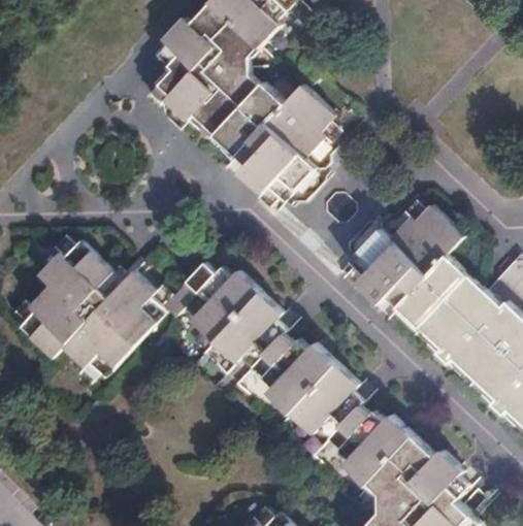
[(184,17),(166,35),(173,42),(183,52),(167,67),(172,71),(150,94),(162,107),(162,114),(177,129),(185,122),(187,123),(194,117),(214,136),(209,141),(229,160),(225,164),(239,177),(241,176),(263,198),(270,190),(284,202),(315,171),(302,159),(325,137),(321,133),(334,117),(301,88),(285,106),(249,73),(249,58),(252,59),(282,28),(274,21),(293,0),(209,0),(190,22),(184,17)]
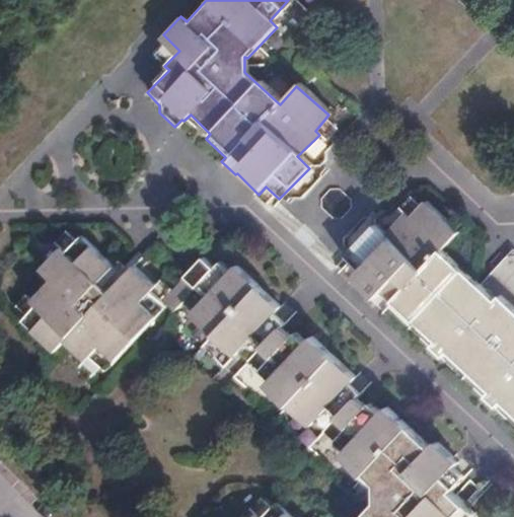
[(170,42),(163,34),(158,40),(163,46),(154,55),(164,66),(179,51),(170,42)]
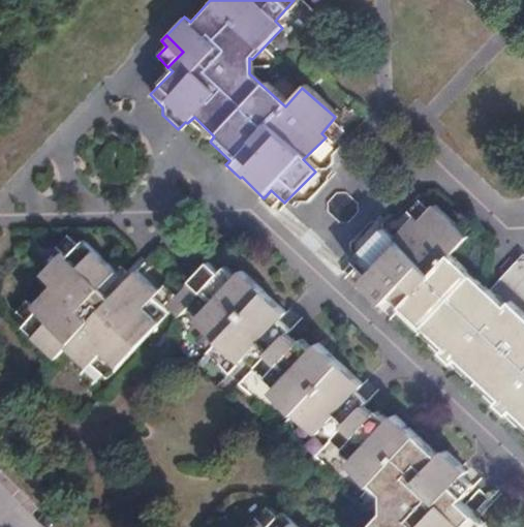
[(361,281),(375,295),(382,302),(388,296),(430,335),(442,345),(438,350),(450,362),(454,358),(498,396),(493,401),(504,413),(509,408),(523,422),(523,315),(506,300),(502,305),(447,254),(465,235),(431,204),(415,219),(406,223),(391,237),(379,227),(348,259),(366,275),(361,281)]
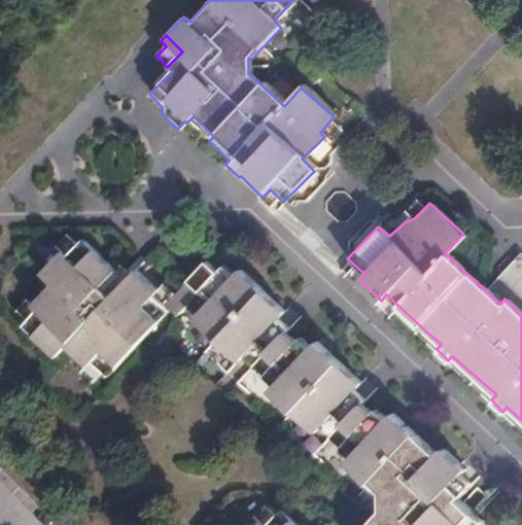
[(98,285),(112,270),(79,239),(64,254),(60,250),(38,273),(48,283),(29,305),(32,310),(20,323),(51,355),(63,345),(83,363),(89,359),(104,374),(167,309),(174,314),(183,304),(193,313),(190,316),(236,358),(239,356),(270,384),(267,388),(311,429),(315,426),(348,457),(346,460),(369,480),(373,477),(379,483),(379,509),(363,524),(296,524),(278,509),(263,524),(257,520),(252,524),(461,524),(459,523),(470,512),(455,499),(459,493),(449,483),(458,473),(462,468),(439,447),(433,452),(390,412),(383,419),(372,409),(368,414),(357,405),(361,398),(351,388),(359,380),(315,338),(308,346),(298,337),(293,340),(282,330),(285,325),(277,316),(281,310),(238,269),(230,275),(219,266),(213,271),(203,260),(162,304),(149,293),(153,289),(132,268),(107,294),(98,285)]
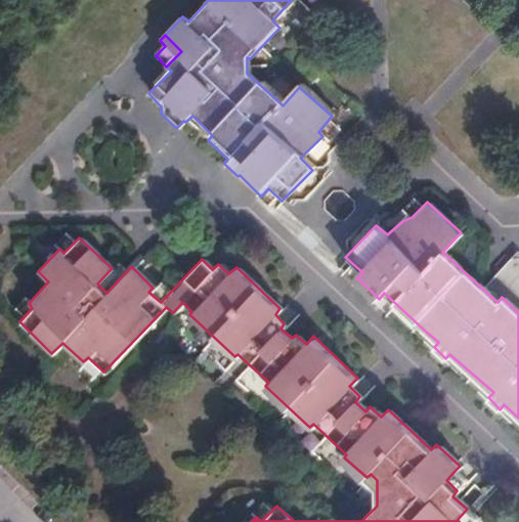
[(518,258),(512,252),(489,274),(518,305),(518,258)]
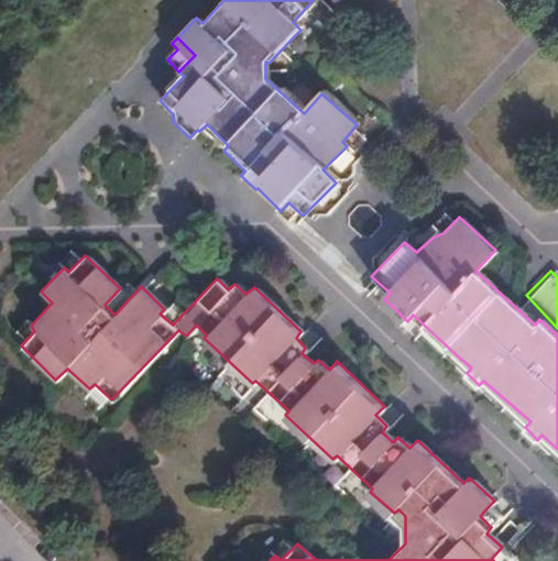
[(480,516),(491,527),(502,515),(490,505),(480,516)]
